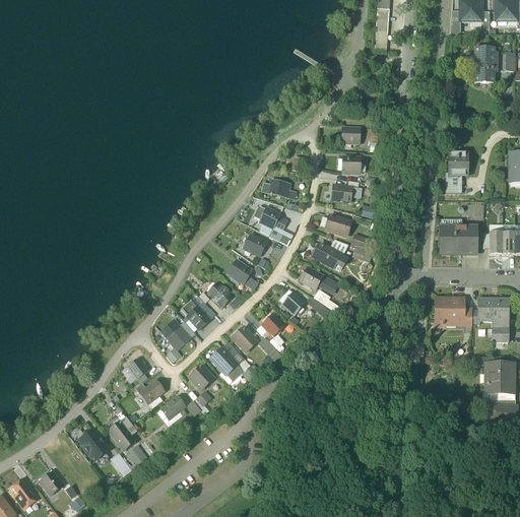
[(481,11),(481,0),(459,0),(459,10),(460,20),(470,20),(480,20),(481,19),(481,11)]
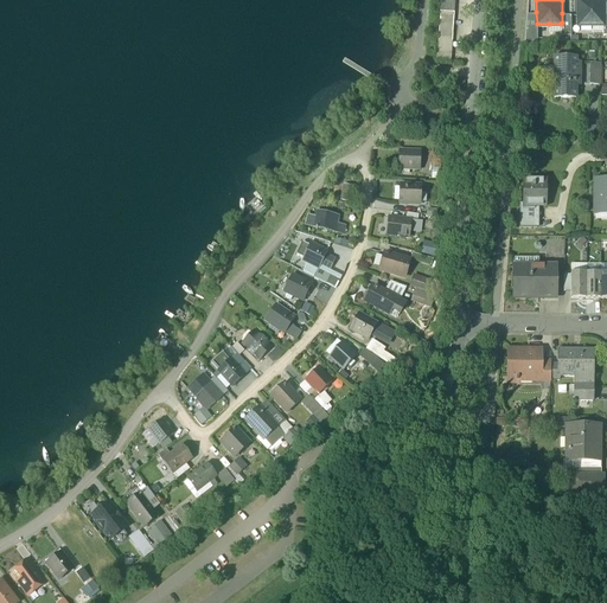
[(579,0),(579,23),(592,23),(602,23),(604,23),(604,12),(604,0),(579,0)]
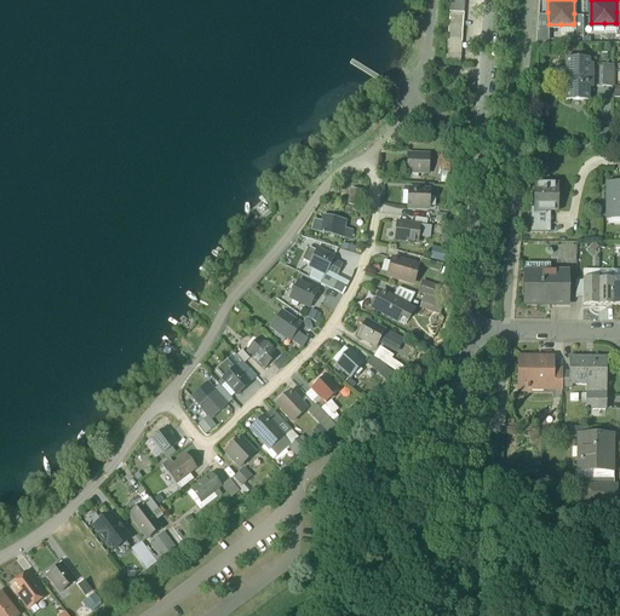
[(547,12),(538,12),(537,40),(549,40),(549,24),(547,24),(547,12)]
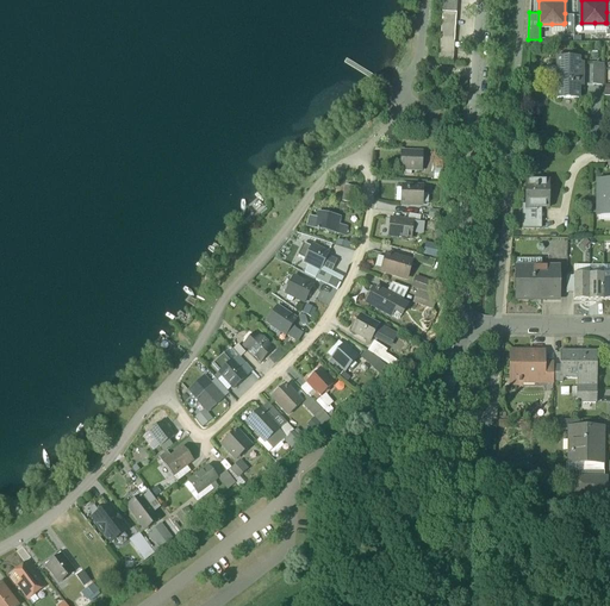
[(574,33),(573,13),(565,13),(565,23),(564,24),(564,31),(564,33),(574,33)]
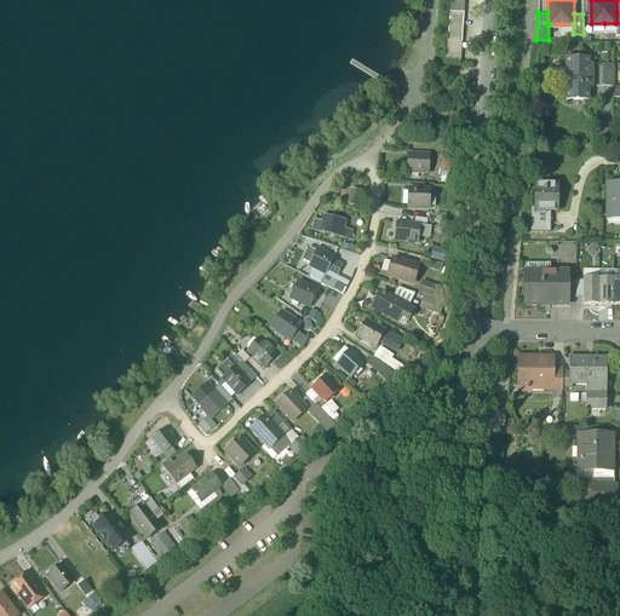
[(589,57),(567,57),(566,97),(587,98),(587,85),(591,85),(592,63),(589,63),(589,57)]
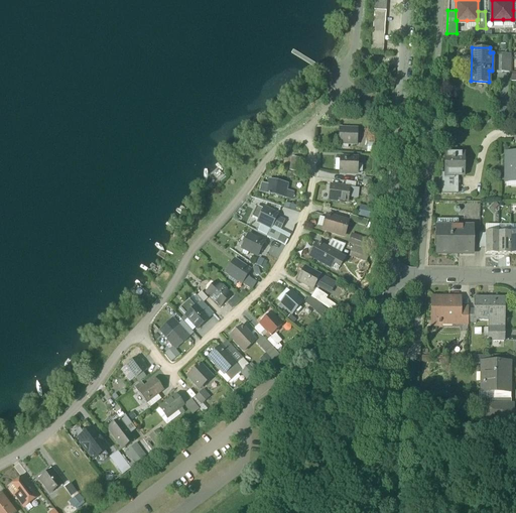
[(510,52),(502,52),(502,71),(510,71),(510,52)]
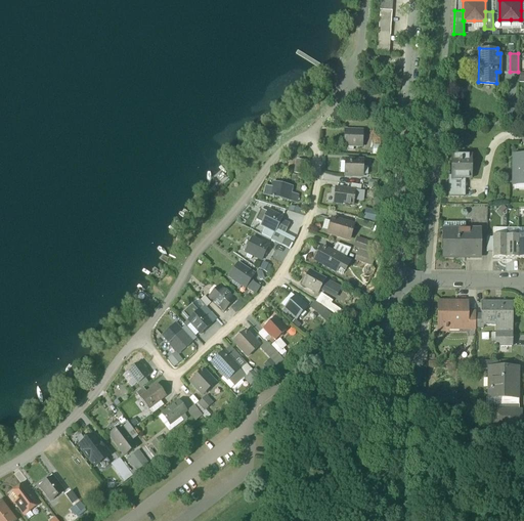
[(363,128),(347,128),(347,143),(362,143),(363,128)]
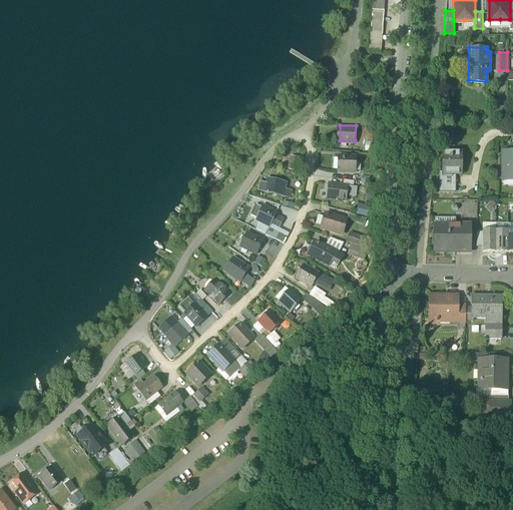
[(512,177),(512,149),(503,150),(503,177),(512,177)]
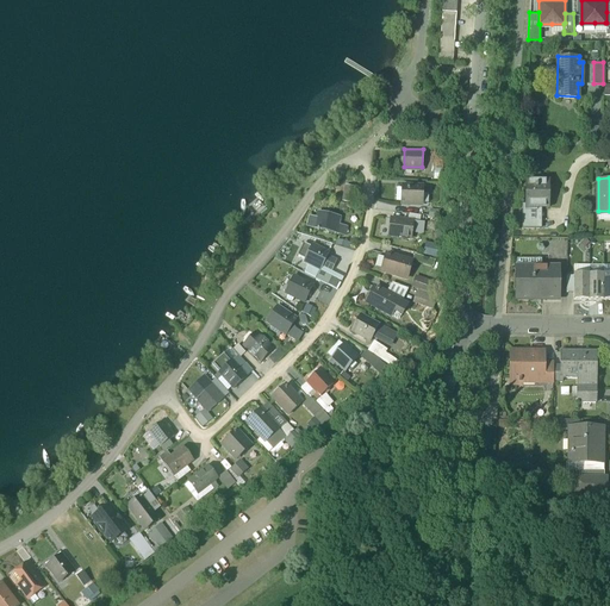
[(548,179),(527,179),(526,202),(522,201),(522,218),(540,218),(540,205),(548,206),(548,179)]
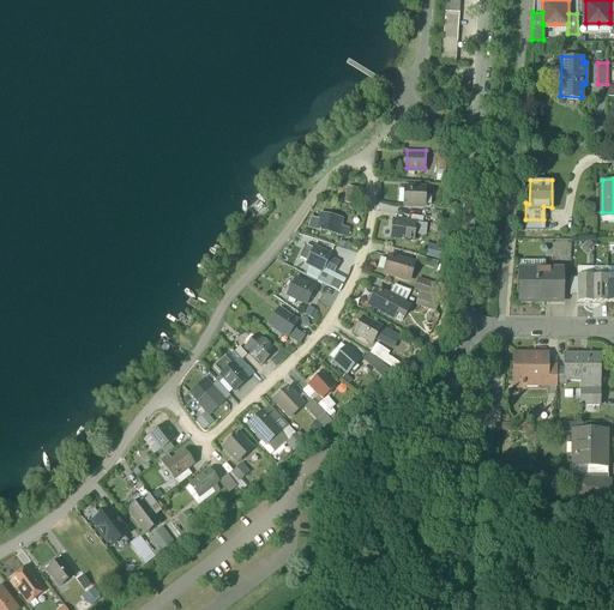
[(426,186),(405,185),(405,186),(407,186),(407,201),(405,201),(405,203),(425,204),(426,186)]
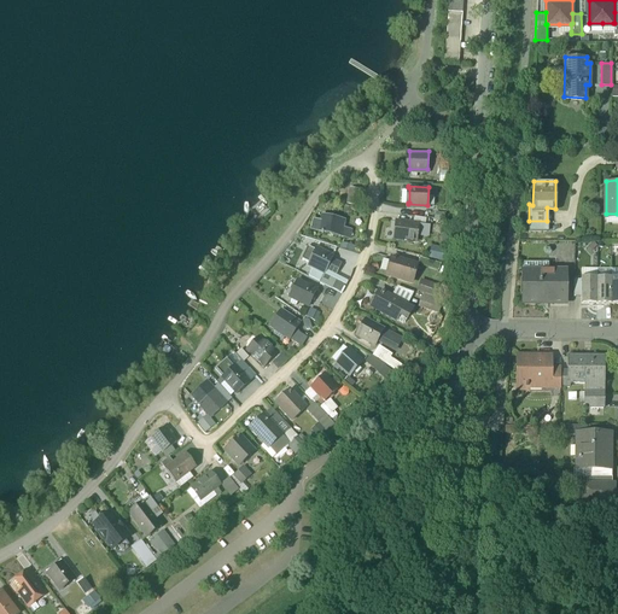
[(359,188),(350,187),(348,202),(356,203),(359,188)]
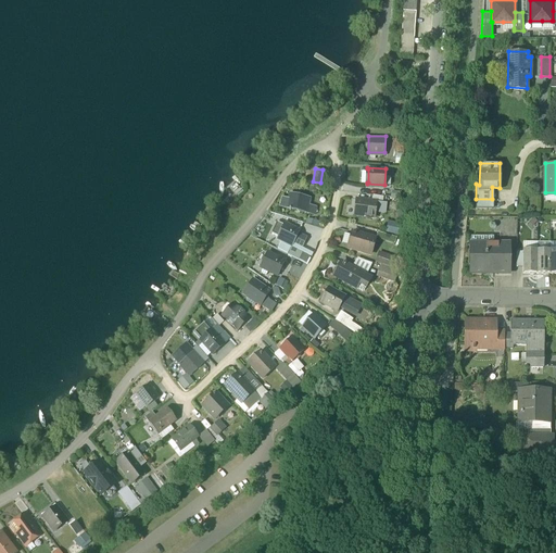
[(310,197),(291,192),(288,206),(306,211),(310,197)]
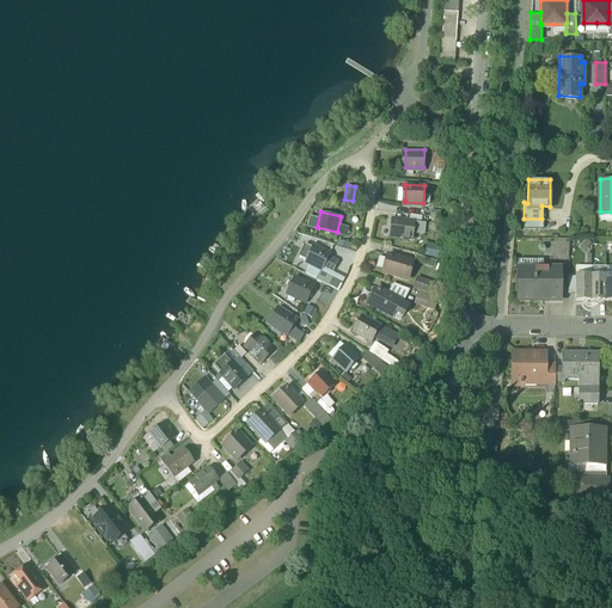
[(414,220),(392,217),(390,234),(411,237),(414,220)]
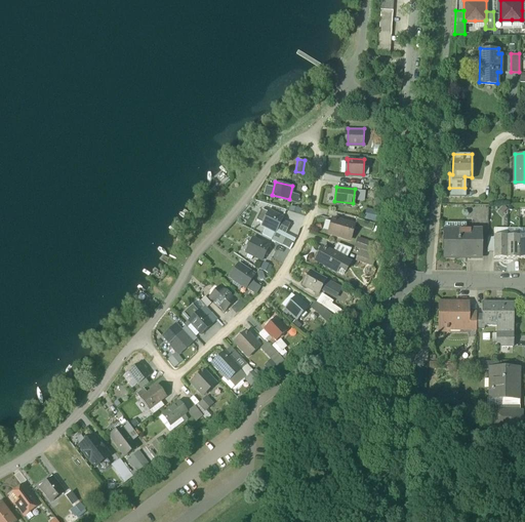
[(368,207),(366,216),(377,219),(380,210),(368,207)]
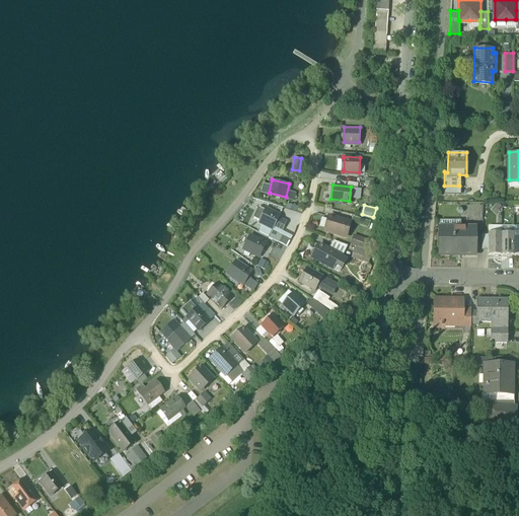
[(253,217),(260,220),(265,209),(258,206),(253,217)]
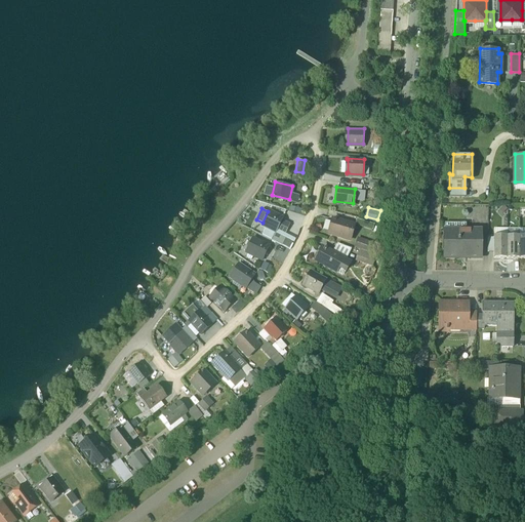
[(283,216),(269,209),(268,211),(263,223),(261,224),(276,231),(278,227),(281,221),(283,216)]
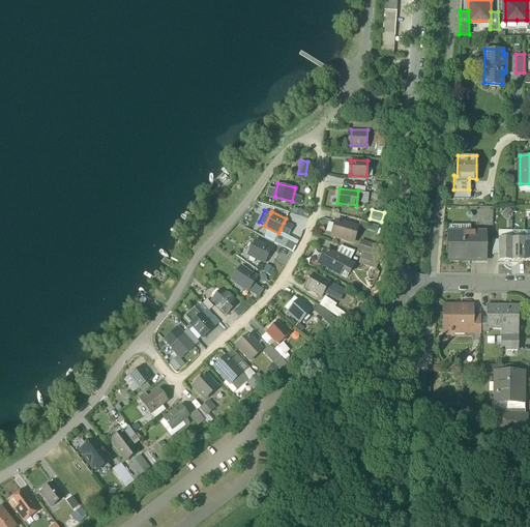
[(361,218),(360,226),(377,230),(379,224),(361,218)]
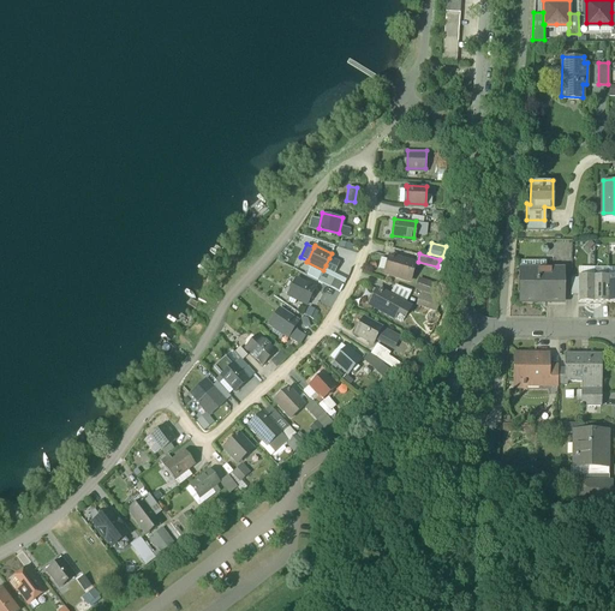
[(416,262),(392,255),(387,271),(411,279),(416,262)]
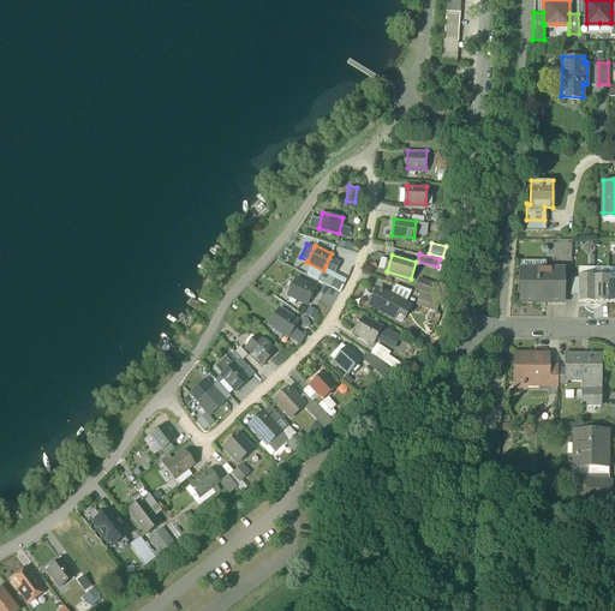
[(339,262),(329,258),(326,265),(334,270),(339,262)]
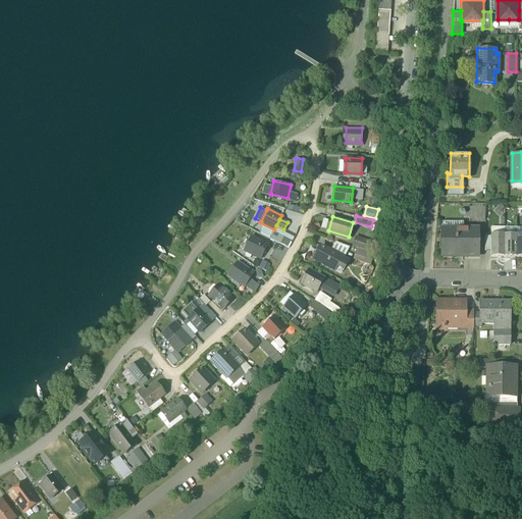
[(478,227),(441,226),(441,254),(478,254),(478,227)]
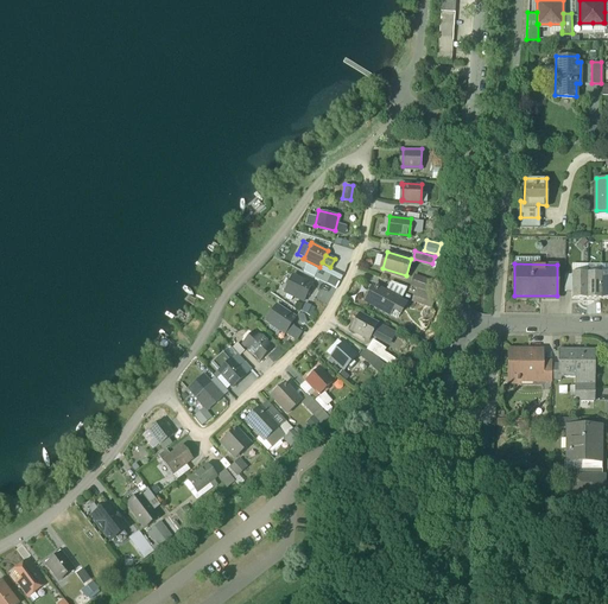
[(327,281),(330,274),(320,268),(315,275),(327,281)]
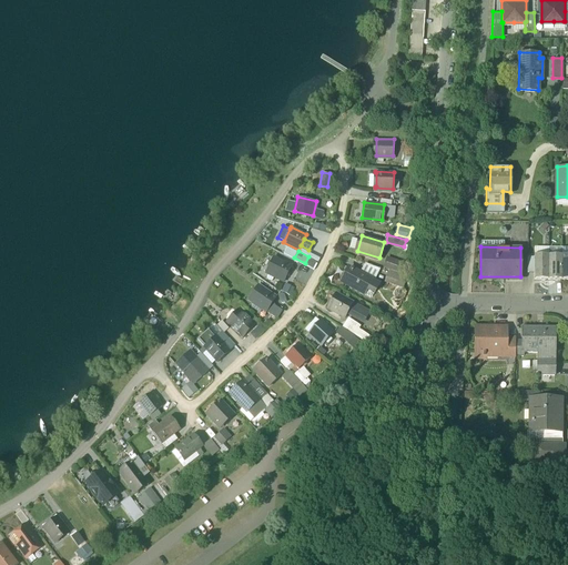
[(548,253),(534,252),(534,255),(534,270),(534,276),(548,276),(548,253)]
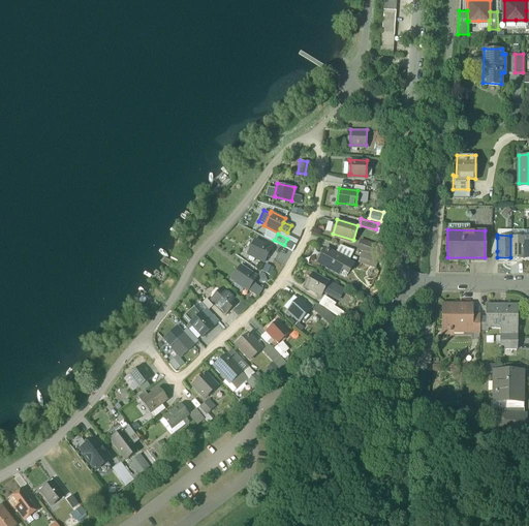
[(524,236),(510,236),(510,257),(524,257),(524,236)]
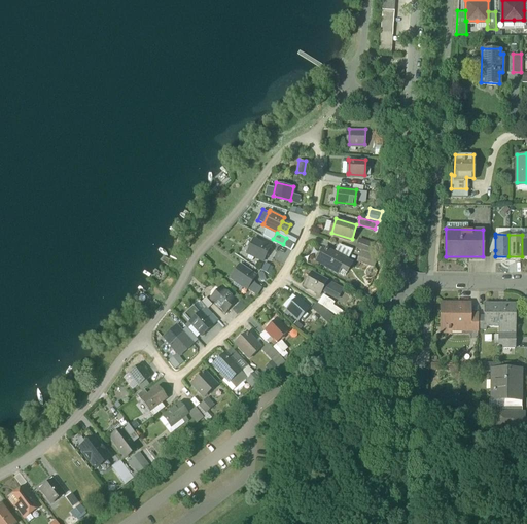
[(376,241),(361,237),(358,246),(373,251),(376,241)]
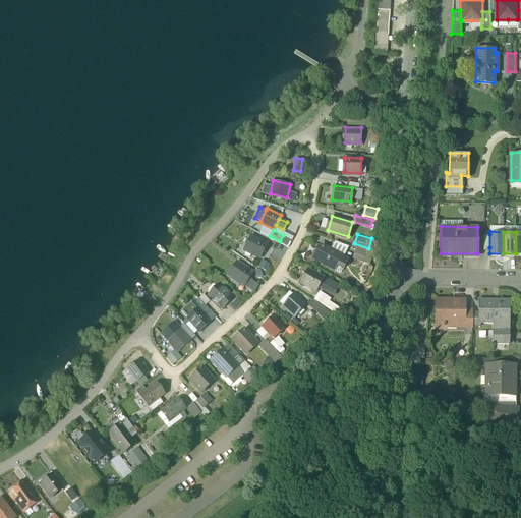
[(268,242),(253,235),(246,249),(261,256),(268,242)]
